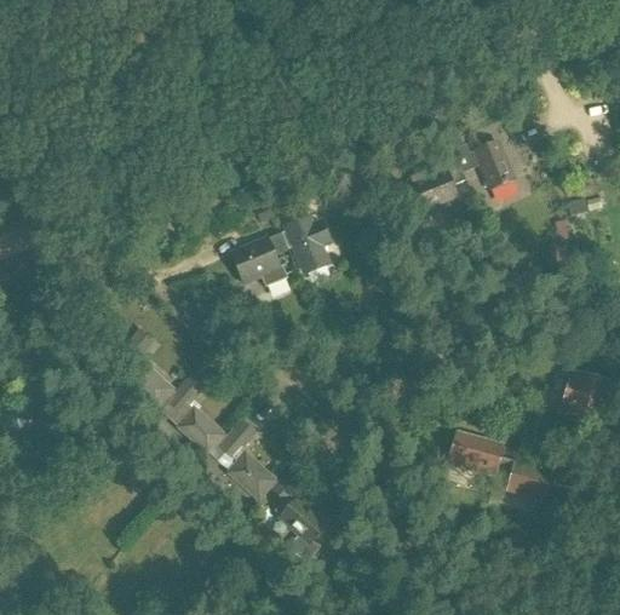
[(458,156),(463,170),(481,162),(491,189),(515,180),(498,137),(471,148),(469,142),(453,148),(457,157),(458,156)]
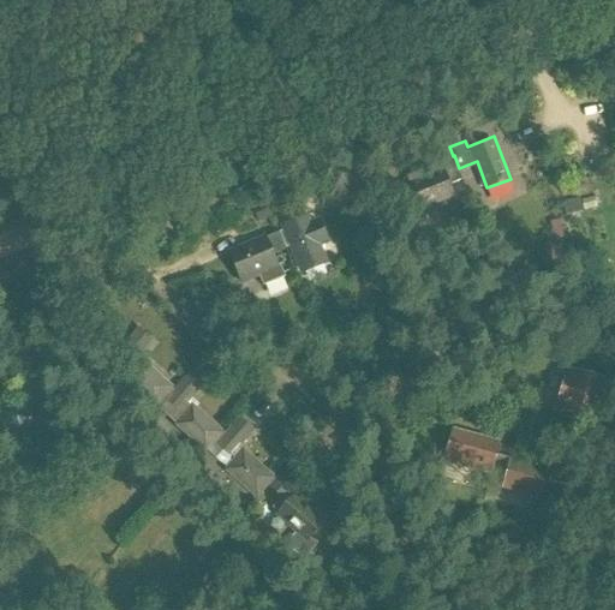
[(463,178),(459,168),(454,155),(453,156),(402,175),(415,207),(454,192),(451,183),(463,178)]
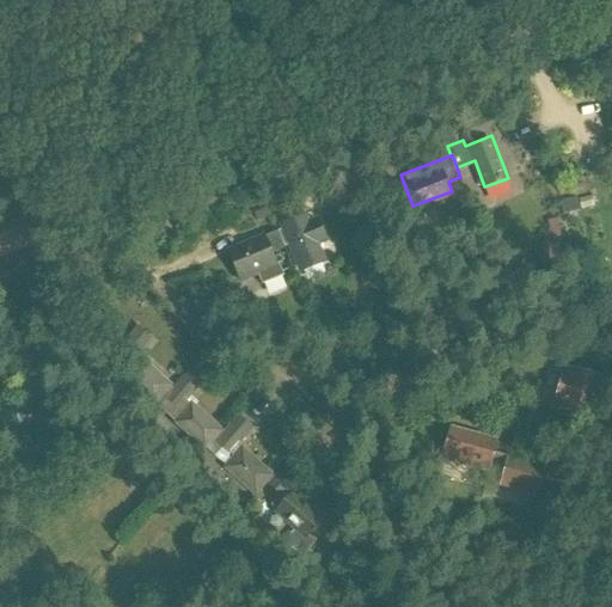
[(282,231),(287,243),(289,241),(300,265),(323,256),(317,240),(325,238),(317,216),(308,220),(306,214),(283,224),(285,230),(282,231)]
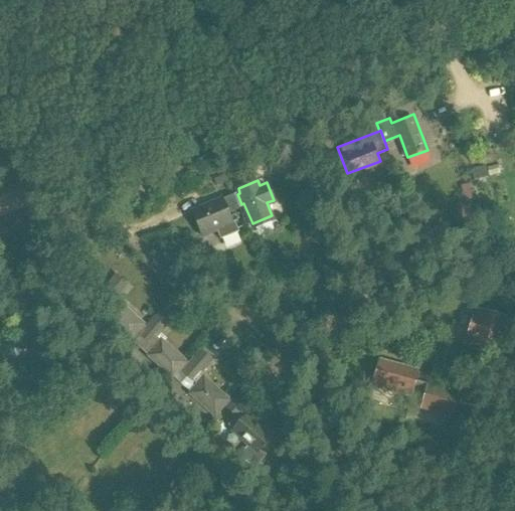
[(227,209),(241,204),(237,194),(223,200),(222,197),(193,208),(202,232),(215,227),(219,236),(238,229),(233,218),(231,219),(227,209)]
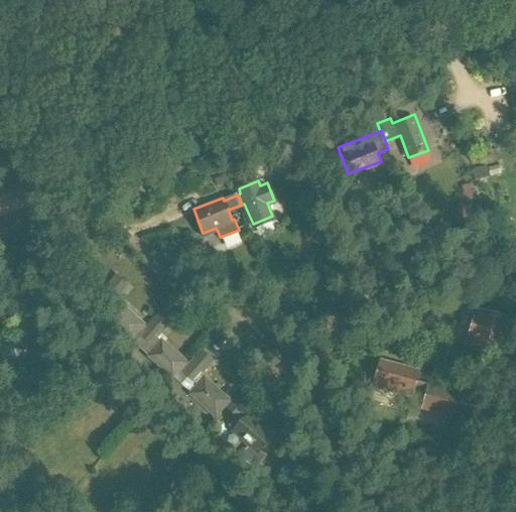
[(130,305),(142,296),(135,286),(123,295),(130,305)]
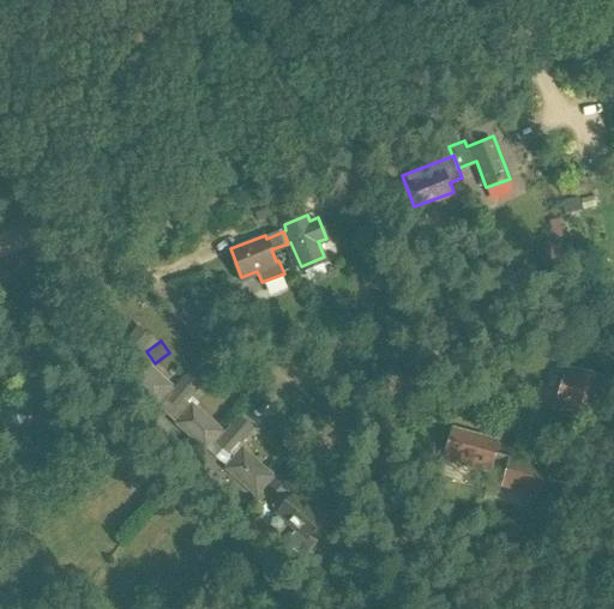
[(155,402),(170,384),(142,359),(125,377),(155,402)]
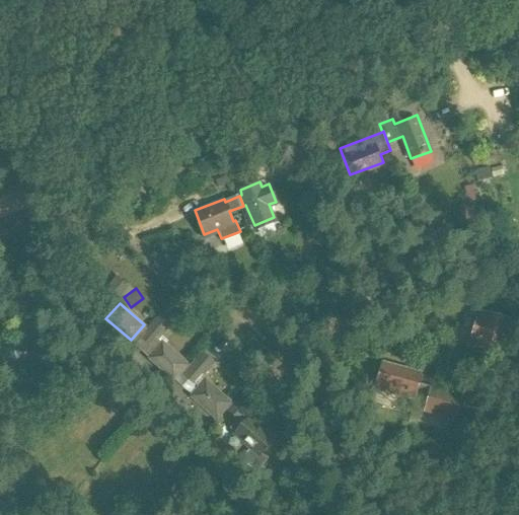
[(162,342),(157,338),(172,320),(161,310),(139,335),(155,350),(149,357),(173,377),(187,362),(163,341),(162,342)]
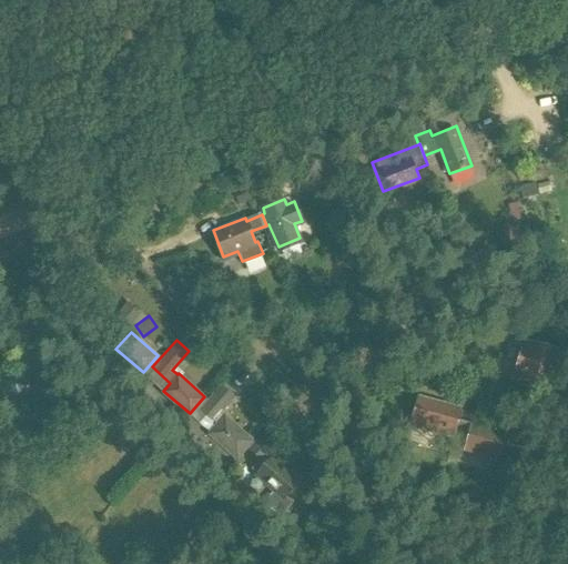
[(561,349),(529,340),(527,349),(519,346),(514,369),(521,371),(518,379),(550,388),(561,349)]
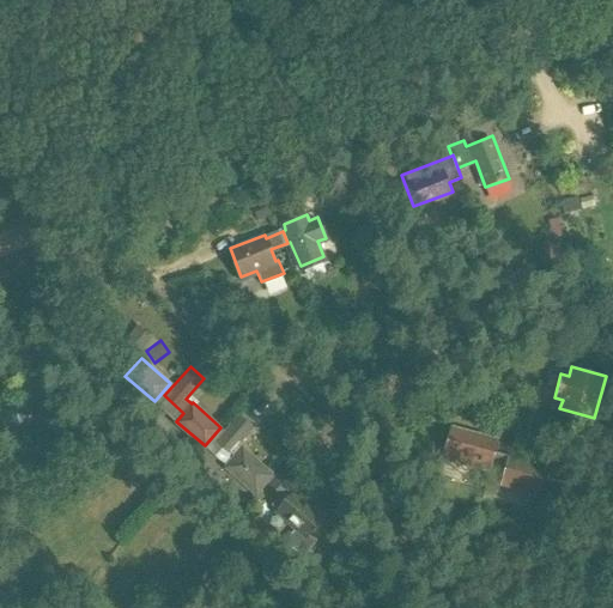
[(226,456),(253,426),(238,413),(212,444),(226,456)]
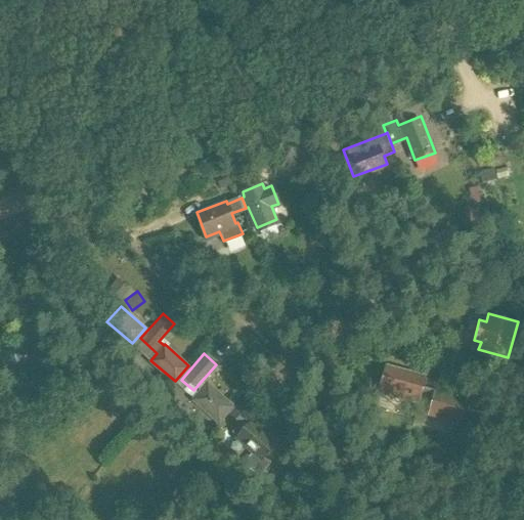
[(421,385),(423,386),(427,374),(385,362),(377,391),(417,401),(421,385)]
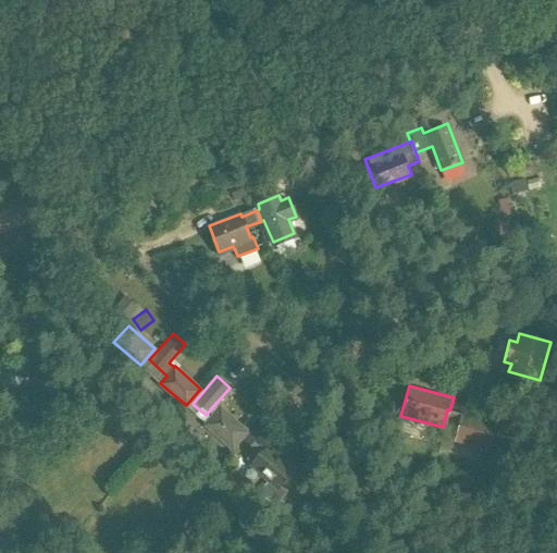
[(232,446),(247,430),(221,407),(206,424),(232,446)]
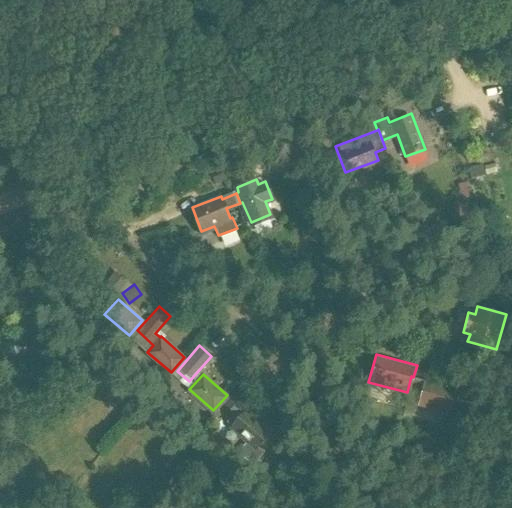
[(424,380),(413,377),(411,376),(407,392),(408,393),(406,399),(449,410),(455,389),(424,381),(424,380)]
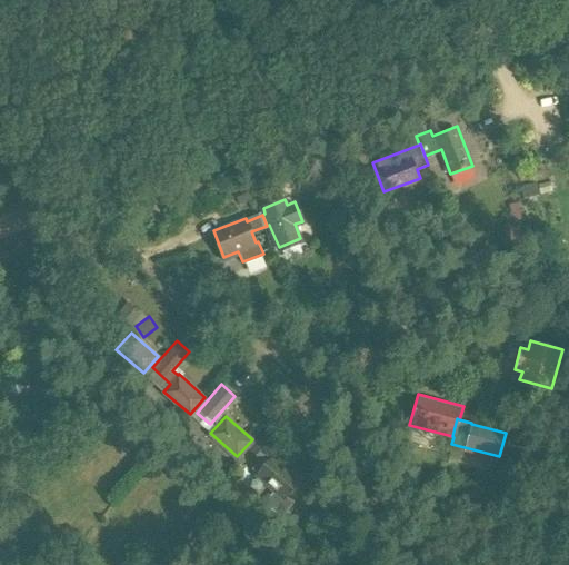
[(267,452),(280,436),(268,426),(249,447),(260,456),(261,457),(267,452)]
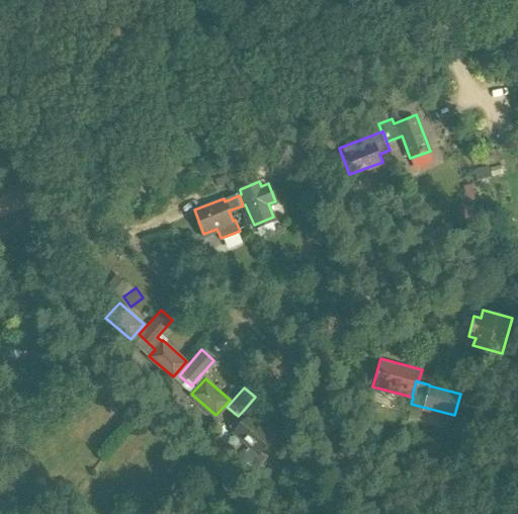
[(238,416),(237,415),(230,424),(235,429),(234,430),(259,452),(272,437),(247,415),(243,411),(238,416)]
